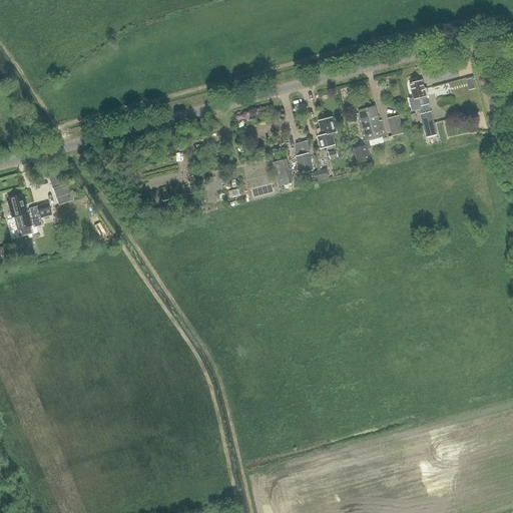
[(426,96),(428,96),(426,89),(424,89),(422,81),(409,84),(413,98),(409,99),(412,111),(421,108),(420,106),(428,104),(426,96)]
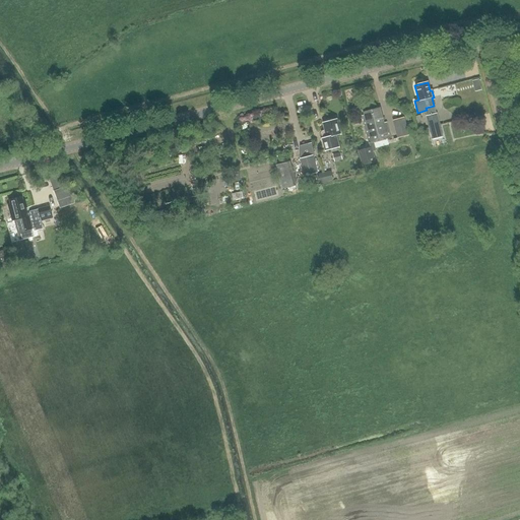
[(369,143),(370,143),(371,147),(359,150),(363,166),(376,163),(373,151),(376,150),(374,142),(390,138),(386,122),(383,123),(380,108),(364,112),(364,115),(362,116),(365,125),(364,125),(369,143)]
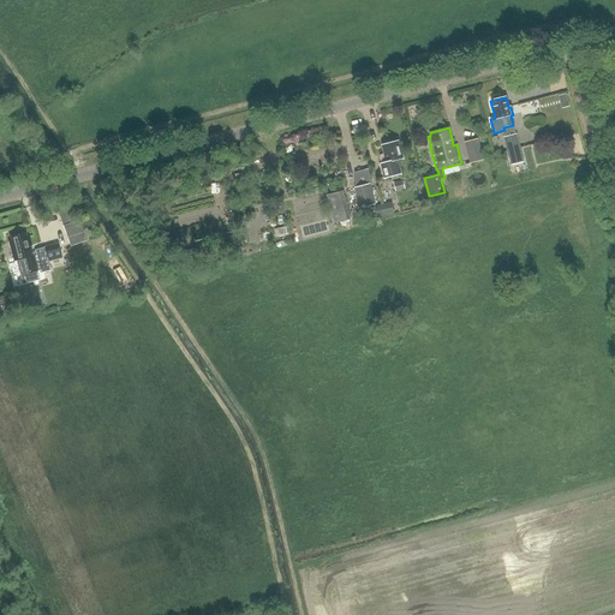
[(503,137),(511,165),(524,161),(518,133),(503,137)]
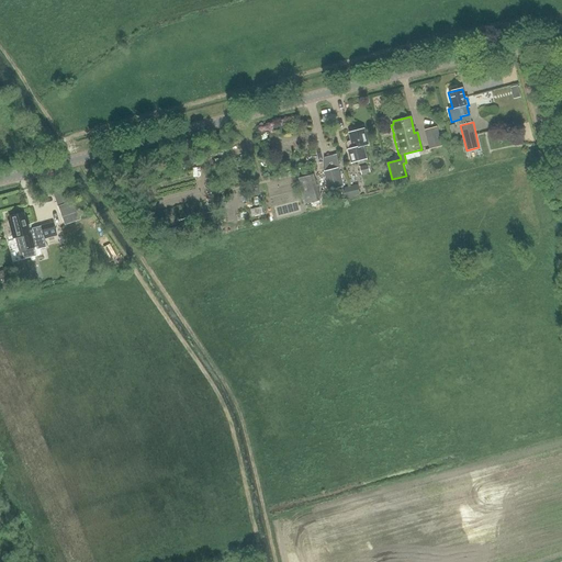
[(438,126),(425,130),(430,149),(442,146),(438,126)]
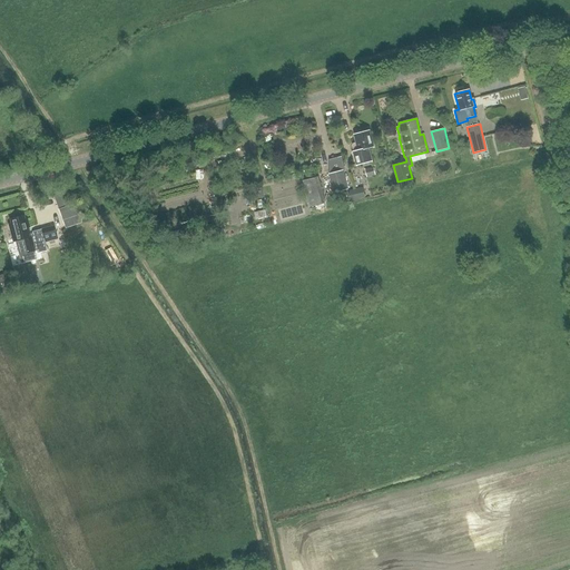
[(352,146),(353,151),(356,166),(372,161),(369,148),(373,147),(369,130),(367,130),(365,129),(362,130),(360,133),(353,135),(355,143),(352,144),(352,146)]
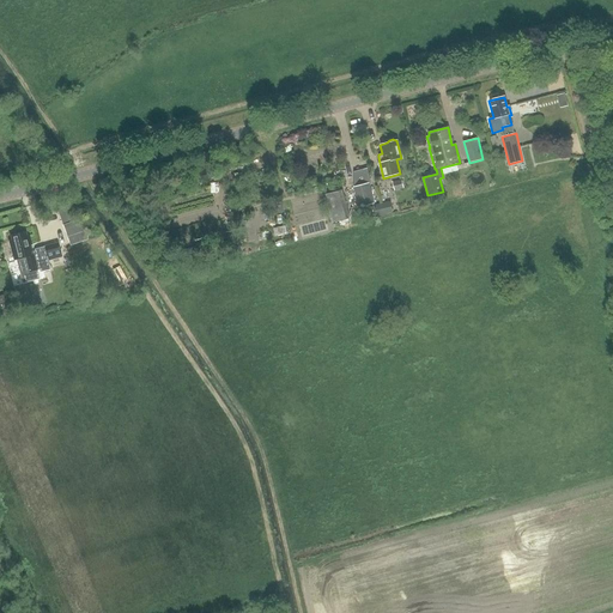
[(606,171),(612,170),(610,157),(602,159),(606,171)]
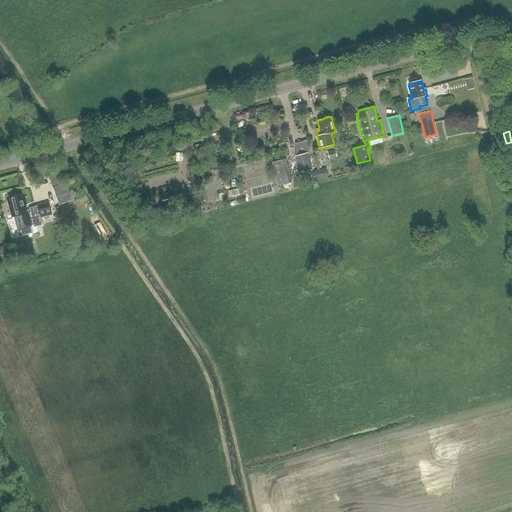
[(328,152),(330,159),(338,157),(336,150),(328,152)]
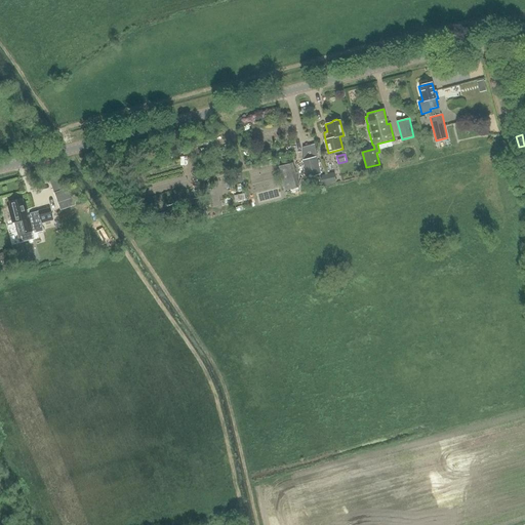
[(321,174),(317,157),(304,160),(308,177),(321,174)]
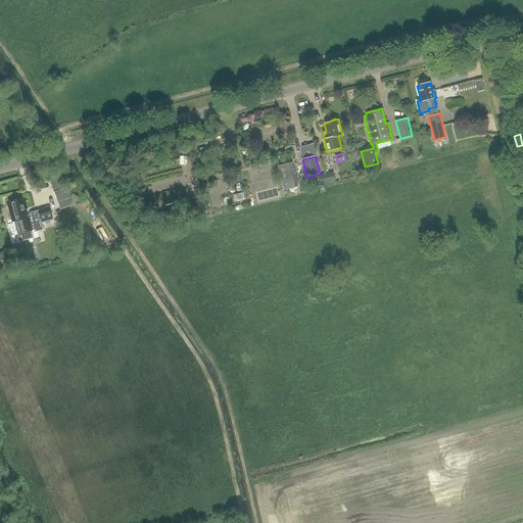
[(278,165),(284,190),(298,187),(292,162),(278,165)]
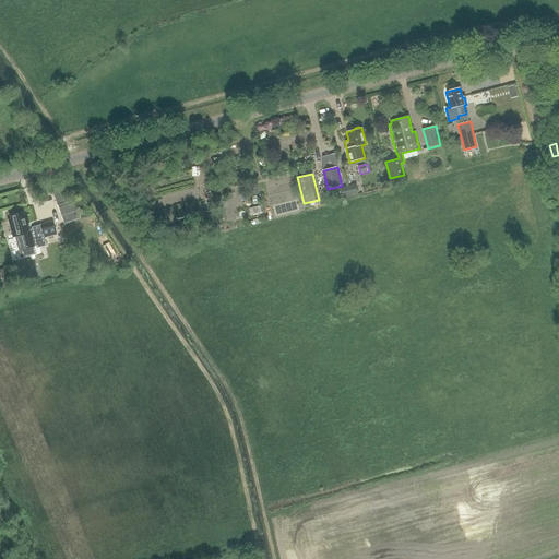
[(349,198),(357,195),(355,186),(346,188),(349,198)]
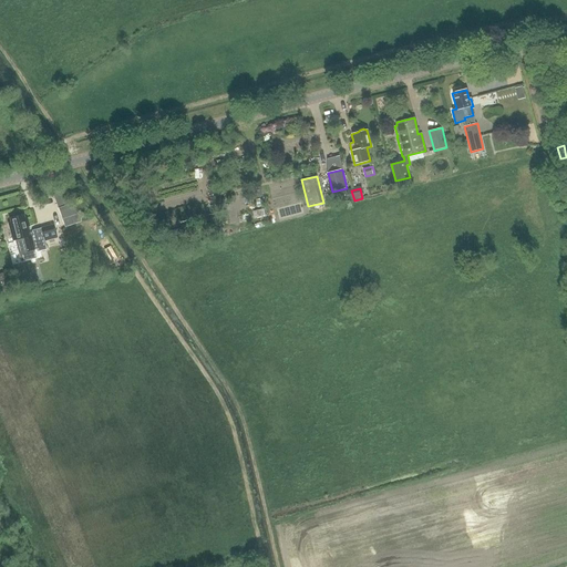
[(75,203),(59,208),(62,219),(79,213),(75,203)]
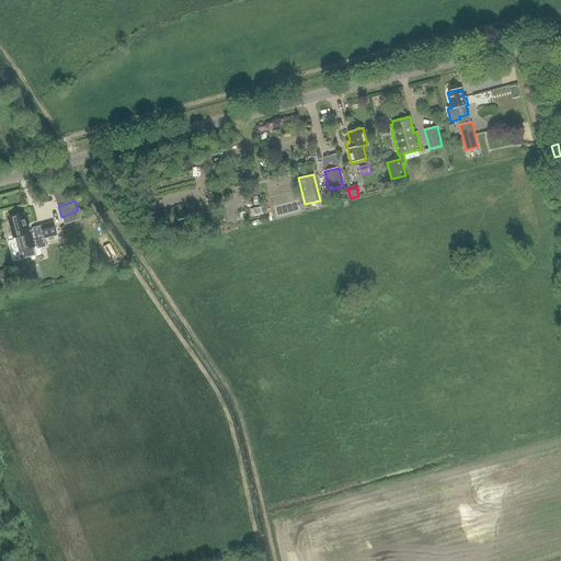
[(46,248),(44,239),(41,227),(31,229),(26,216),(25,216),(24,213),(10,216),(11,220),(8,220),(12,239),(22,236),(26,250),(36,247),(37,250),(46,248)]
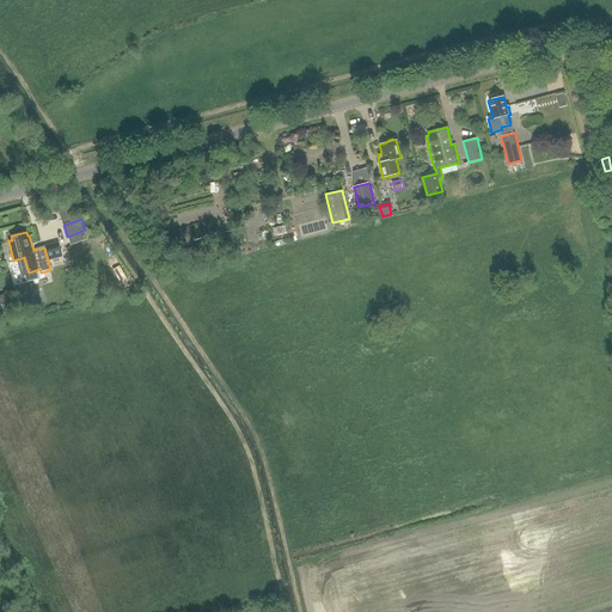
[(44,248),(48,261),(62,256),(59,244),(44,248)]
